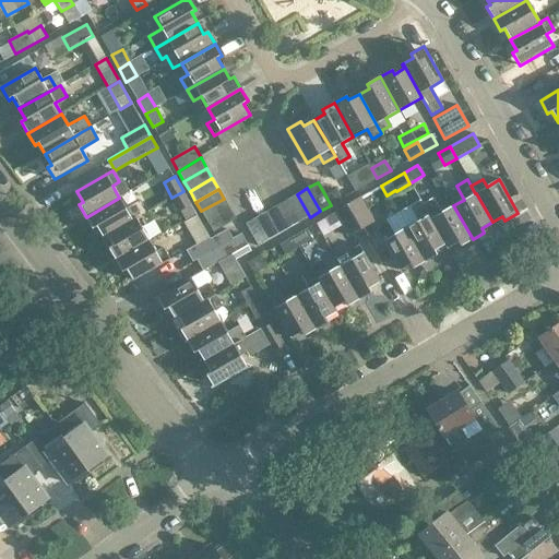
[(335,190),(325,195),(331,205),(342,199),(335,190)]
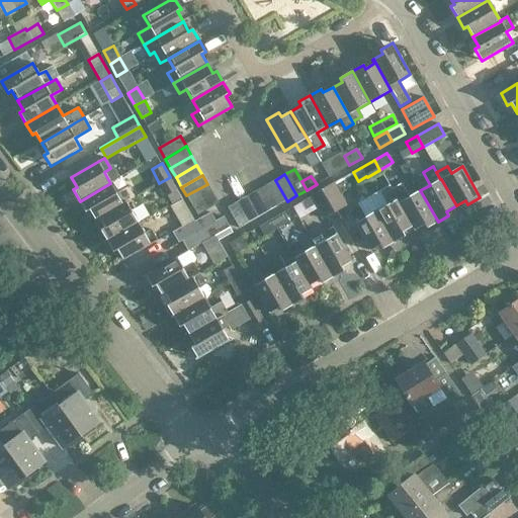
[(170,177),(159,183),(171,204),(181,198),(170,177)]
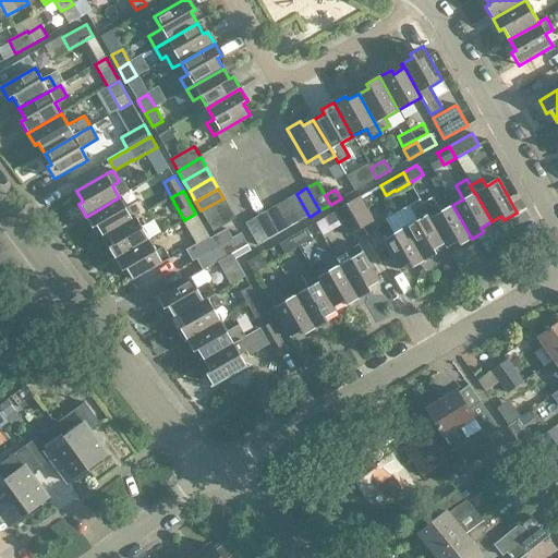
[(296,194),(286,199),(299,222),(310,217),(296,194)]
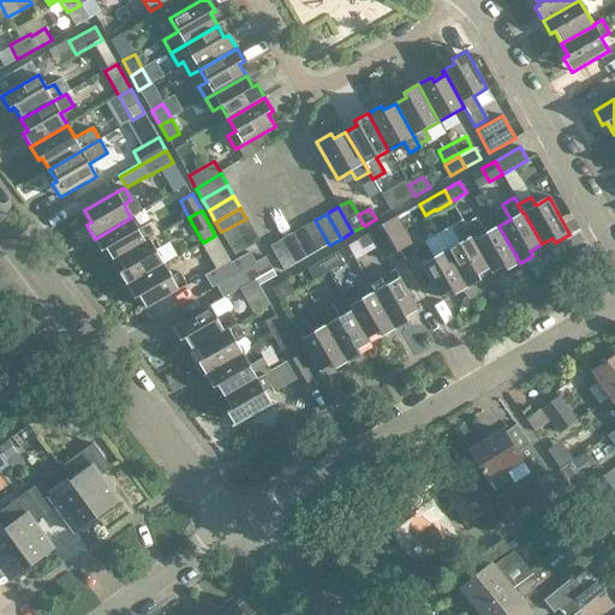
[(145,242),(149,239),(159,234),(151,222),(138,230),(131,218),(95,239),(102,251),(106,249),(113,262),(118,260),(118,258),(145,243),(145,242)]
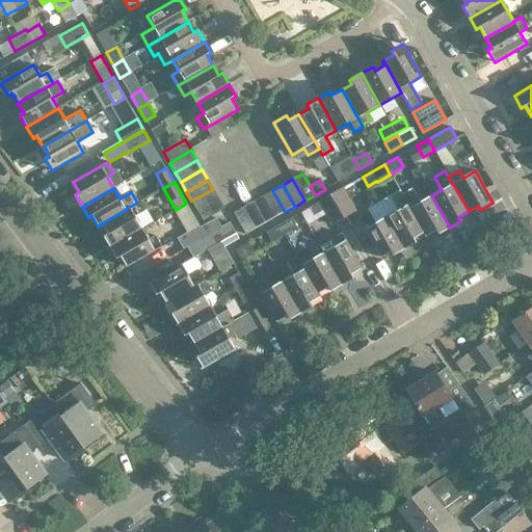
[(344,188),(331,195),(344,217),(356,210),(344,188)]
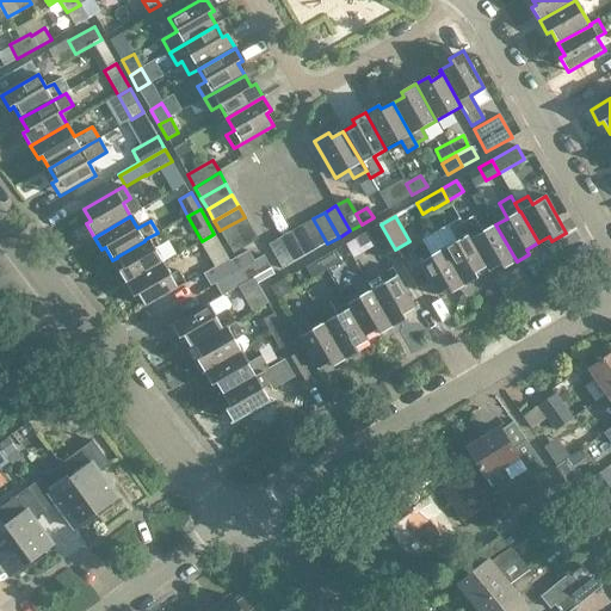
[(495,224),(483,232),(475,216),(463,222),(462,218),(458,221),(468,235),(470,239),(470,240),(486,267),(488,272),(500,265),(503,270),(517,261),(495,224)]
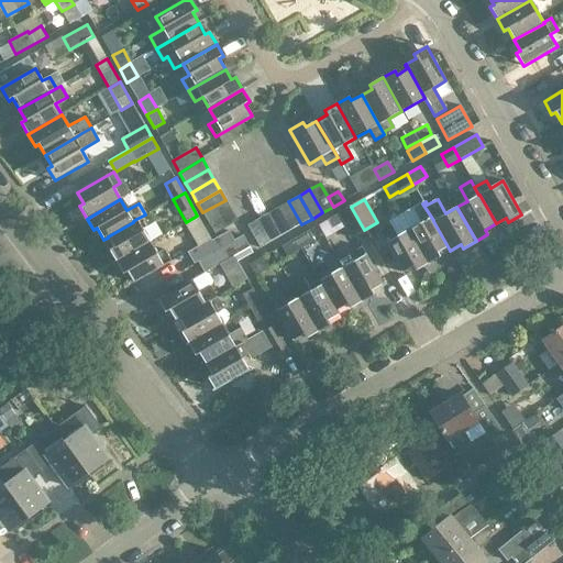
[(232,211),(225,200),(202,212),(209,224),(232,211)]
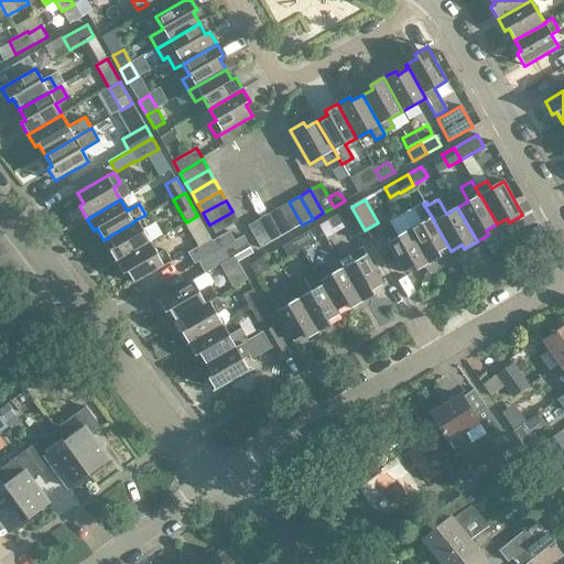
[(289,202),(279,208),(291,231),(302,225),(289,202)]
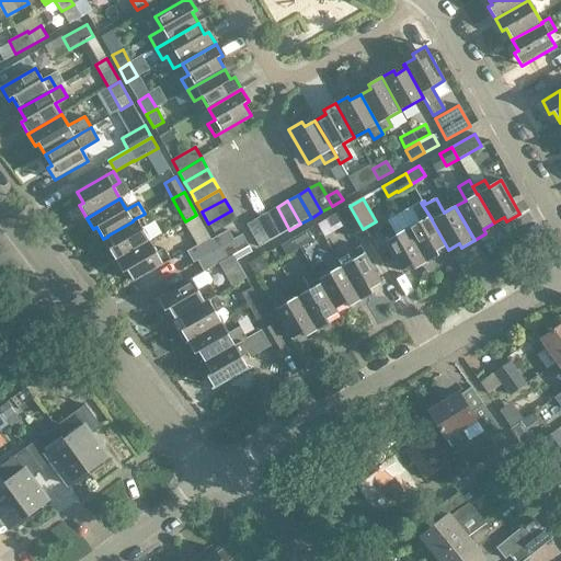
[(419,222),(407,229),(426,262),(438,255),(436,251),(446,245),(432,220),(432,219),(430,216),(421,203),(411,207),(419,222)]
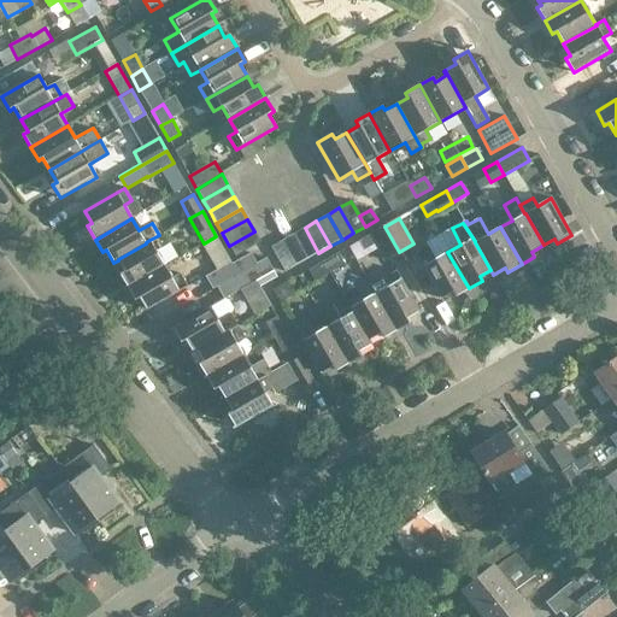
[(383,262),(399,252),(385,227),(359,241),(364,251),(374,245),(383,262)]
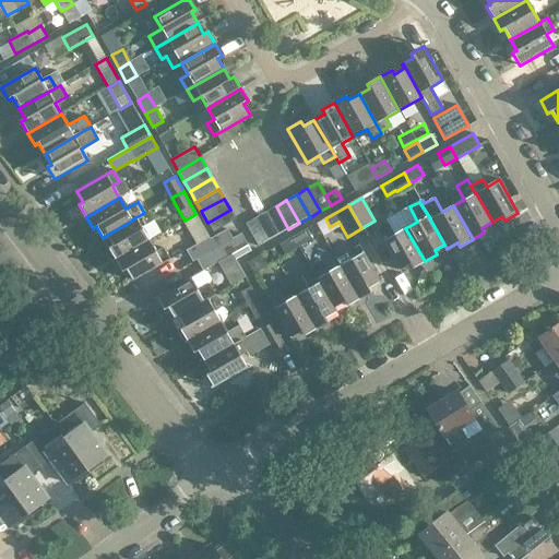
[(288,229),(276,206),(266,212),(280,235),(288,229)]
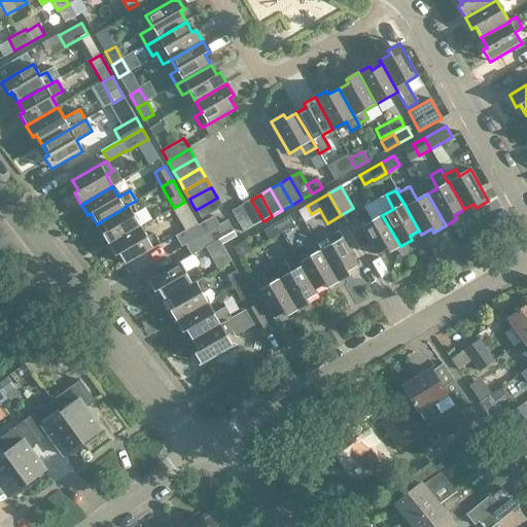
[(222,207),(217,198),(196,210),(201,219),(222,207)]
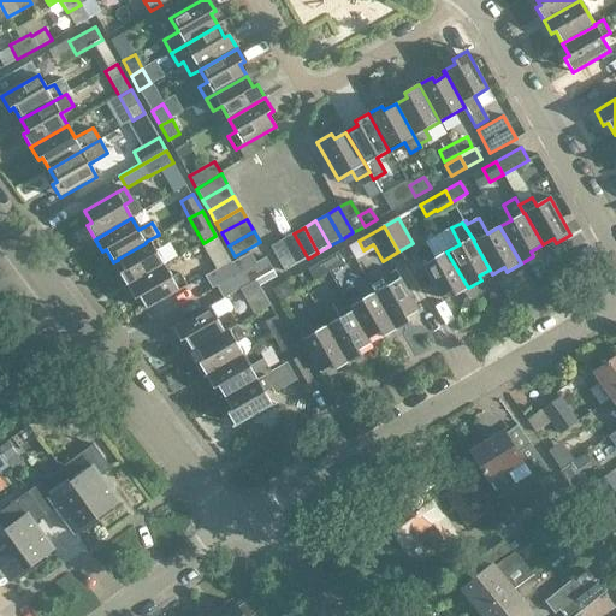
[(296,265),(308,259),(294,234),(282,241),(296,265)]
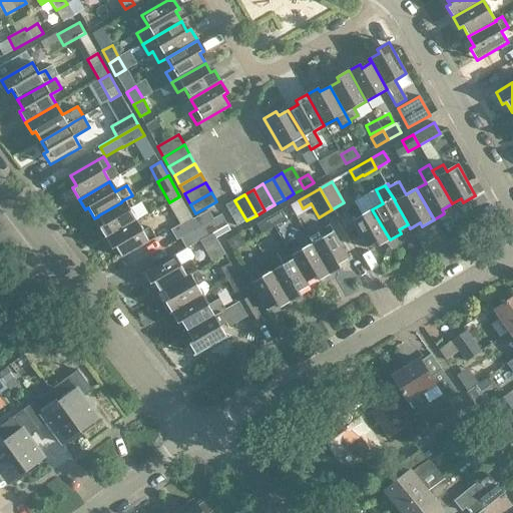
[(106,239),(137,221),(124,199),(121,201),(121,202),(98,215),(98,216),(103,225),(99,227),(106,239)]
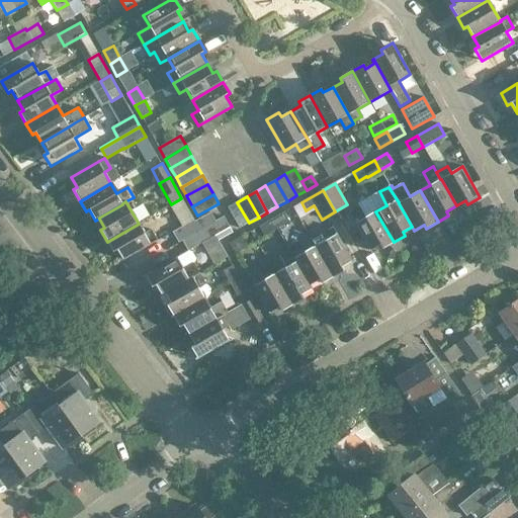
[(239,229),(249,223),(237,202),(227,207),(239,229)]
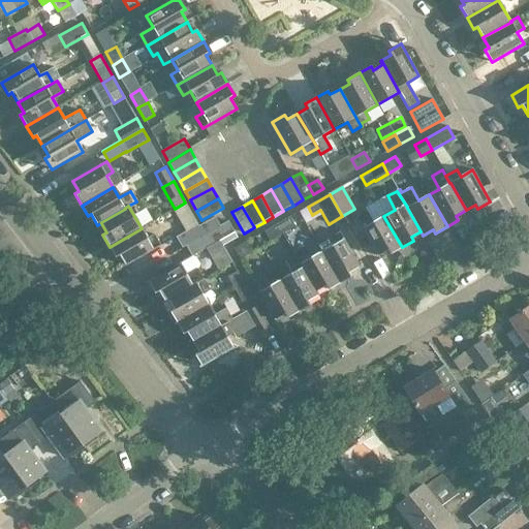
[(207,234),(220,225),(215,216),(198,225),(197,224),(176,237),(182,248),(186,245),(207,234)]
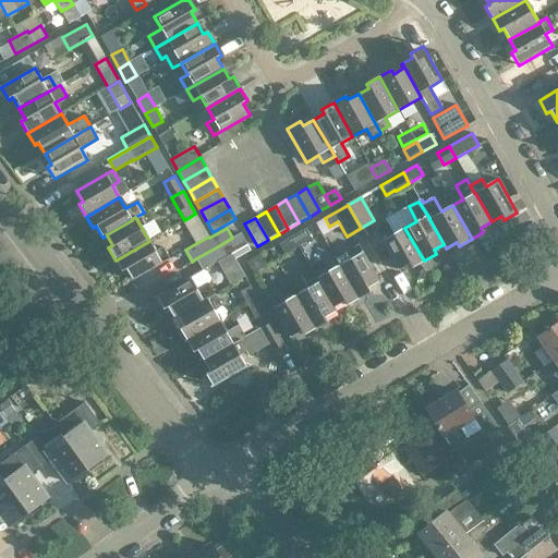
[(412,268),(424,261),(404,228),(393,234),(389,228),(377,233),(399,270),(410,264),(412,268)]
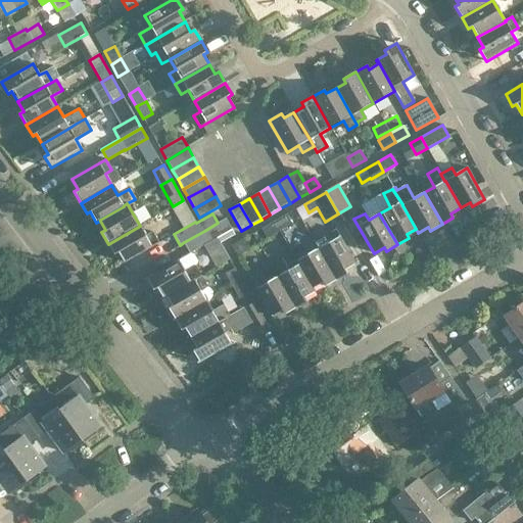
[(274,222),(279,231),(291,224),(285,215),(274,222)]
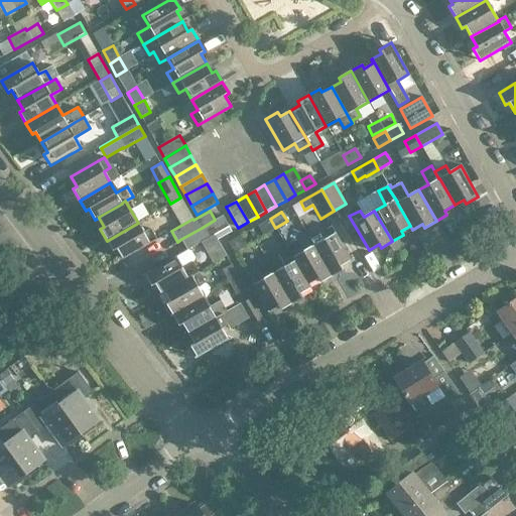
[(215,220),(202,228),(181,239),(187,250),(215,234),(218,239),(232,231),(223,216),(215,220)]
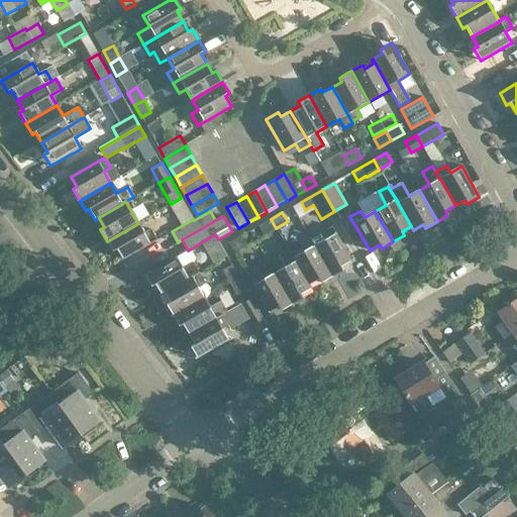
[(276,228),(271,219),(259,226),(264,235),(276,228)]
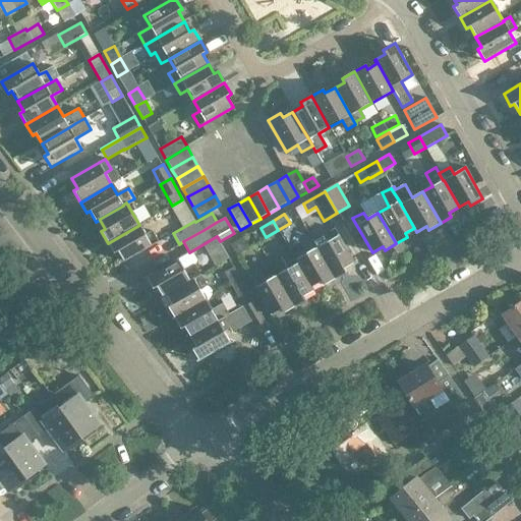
[(145,235),(139,225),(108,243),(114,253),(118,251),(124,262),(159,242),(152,231),(145,235)]
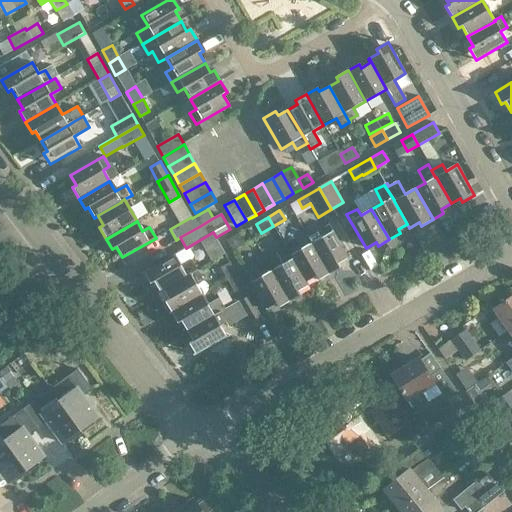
[(321,237),(311,243),(329,273),(340,267),(338,264),(348,258),(328,225),(318,231),(321,237)]
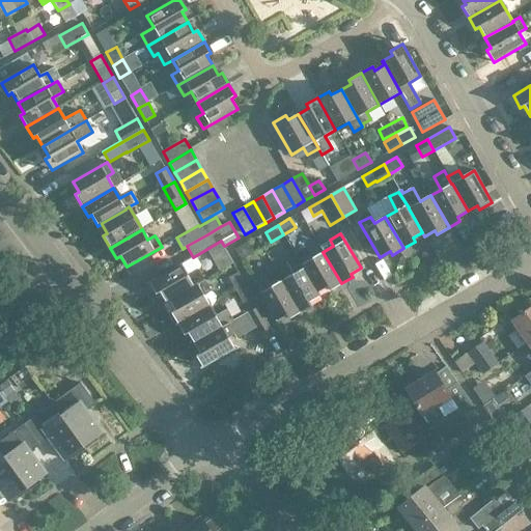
[(240,260),(253,252),(247,242),(234,250),(240,260)]
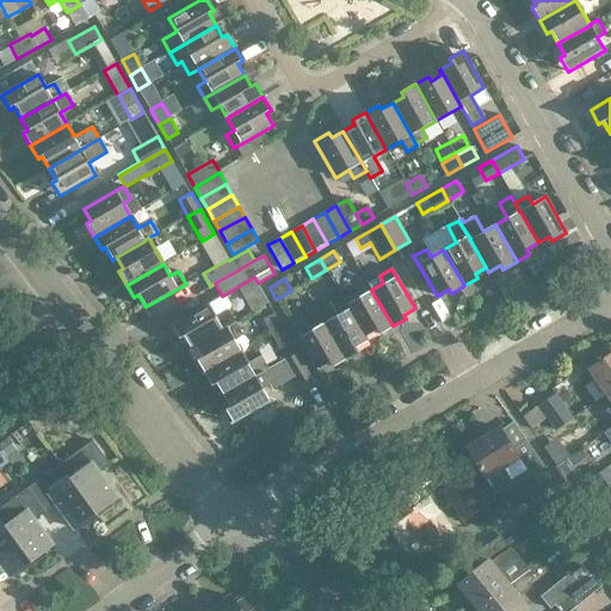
[(365,337),(376,331),(378,334),(393,326),(371,290),(358,298),(352,285),(339,291),(343,297),(346,304),(346,306),(349,309),(365,337)]
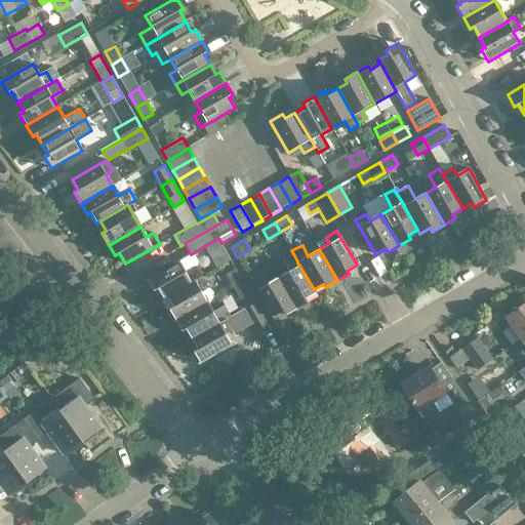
[(190,255),(179,261),(148,280),(154,291),(159,289),(165,300),(168,298),(167,297),(195,281),(195,282),(202,278),(196,267),(198,264),(194,255),(190,255)]
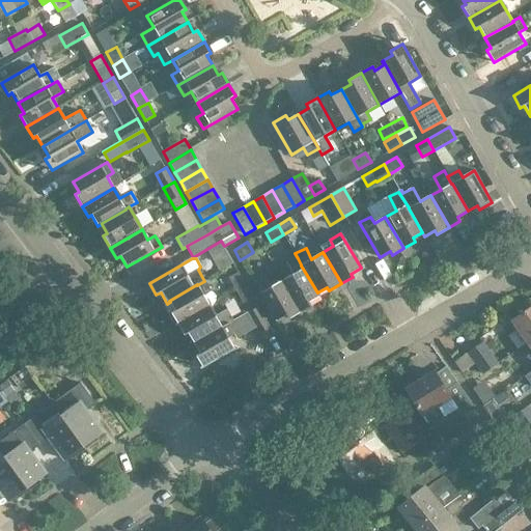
[(292,275),(282,281),(300,312),(311,306),(309,302),(319,296),(317,292),(303,269),(301,266),(301,264),(298,258),(286,263),(292,275)]
